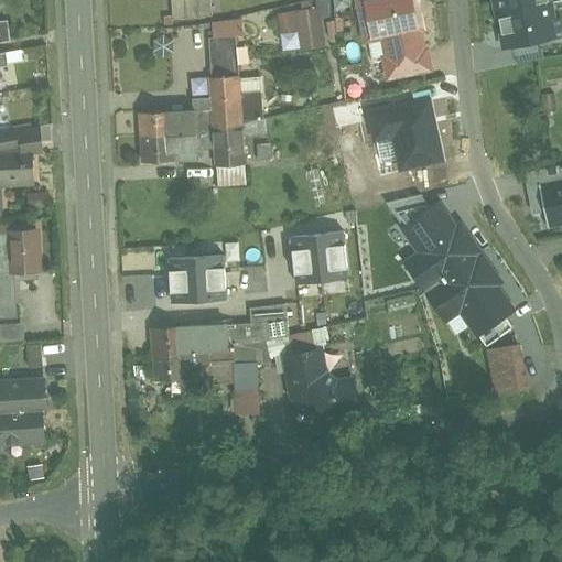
[(211,0),(171,0),(172,20),(212,18),(211,0)]
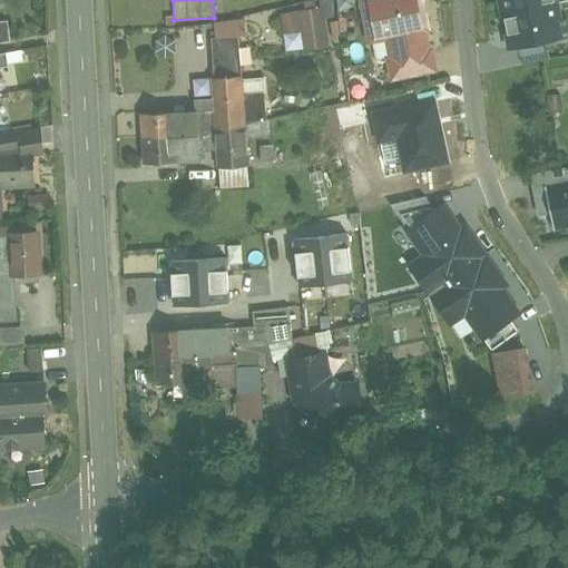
[(419,0),(368,0),(364,1),(372,40),(388,37),(392,60),(427,54),(422,30),(424,30),(419,0)]
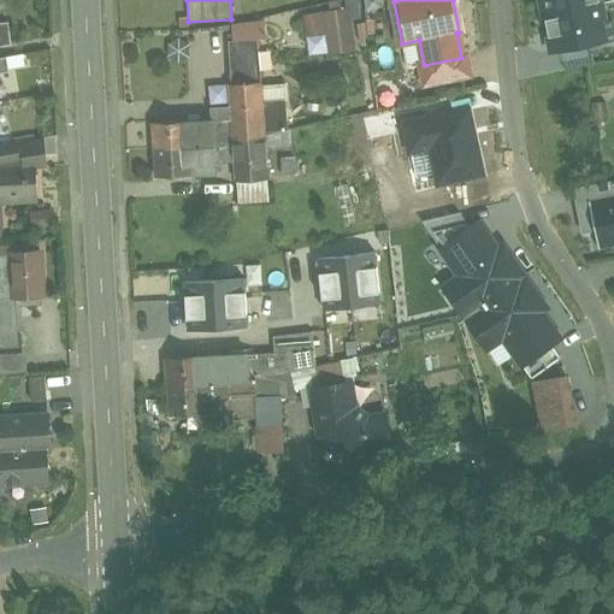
[(533,0),(538,16),(603,3),(602,0),(533,0)]
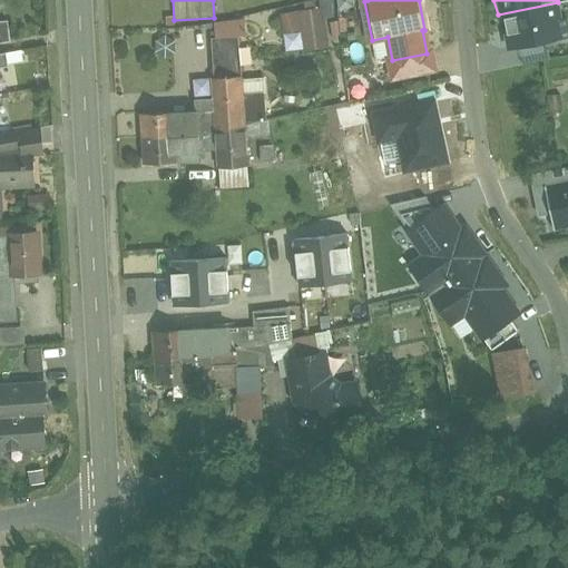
[(565,38),(558,2),(498,15),(505,49),(565,38)]
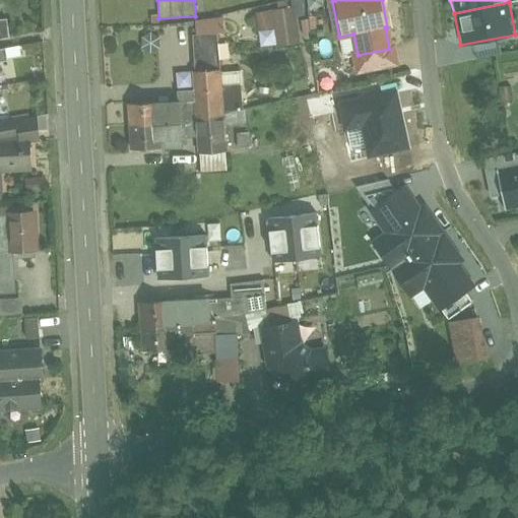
[(292,8),(273,11),(277,30),(296,27),(292,8)]
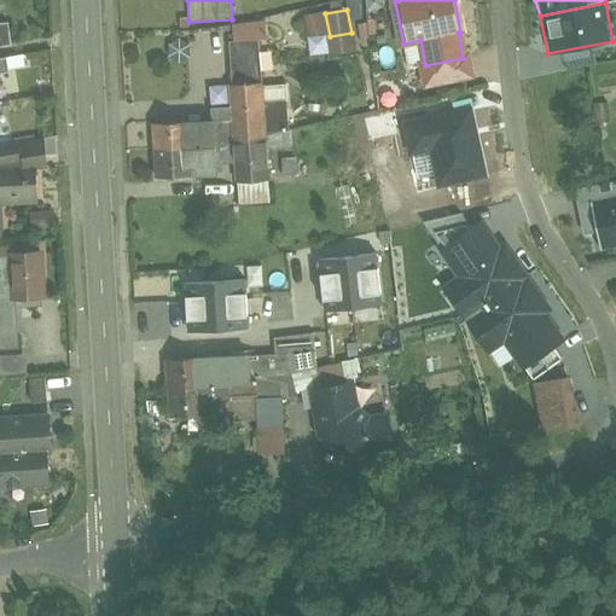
[(323,13),(306,17),(308,34),(325,30),(323,13)]
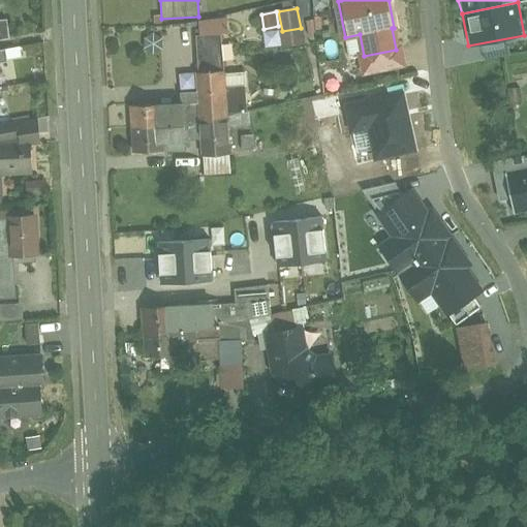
[(6,19),(0,19),(0,39),(8,37),(6,19)]
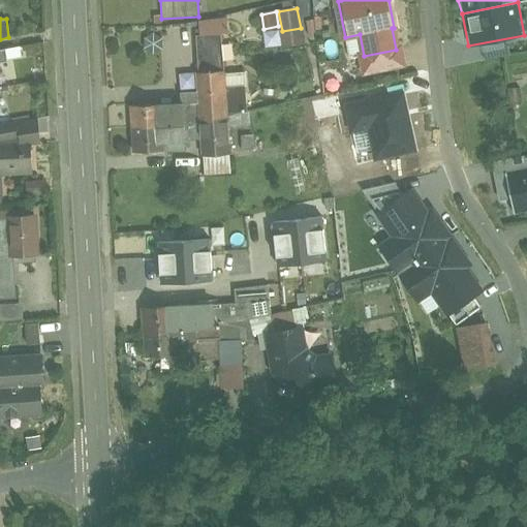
[(221,34),(196,36),(198,72),(224,71),(221,34)]
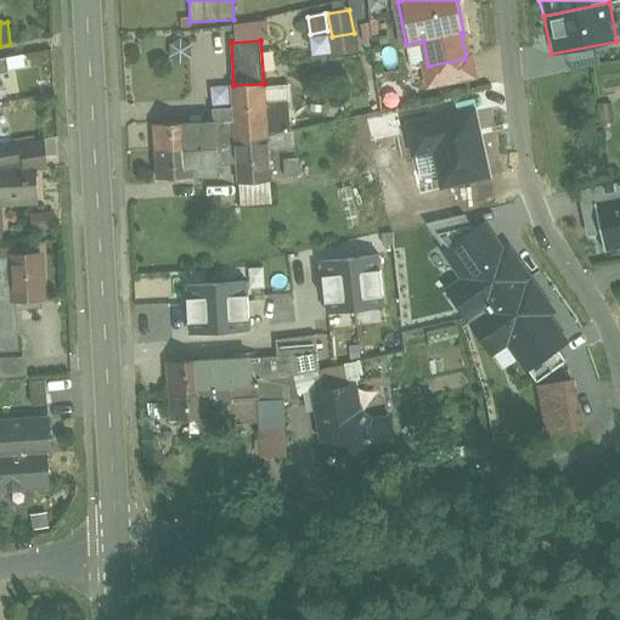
[(428,66),(426,66),(429,84),(472,75),(468,57),(466,58),(428,66)]
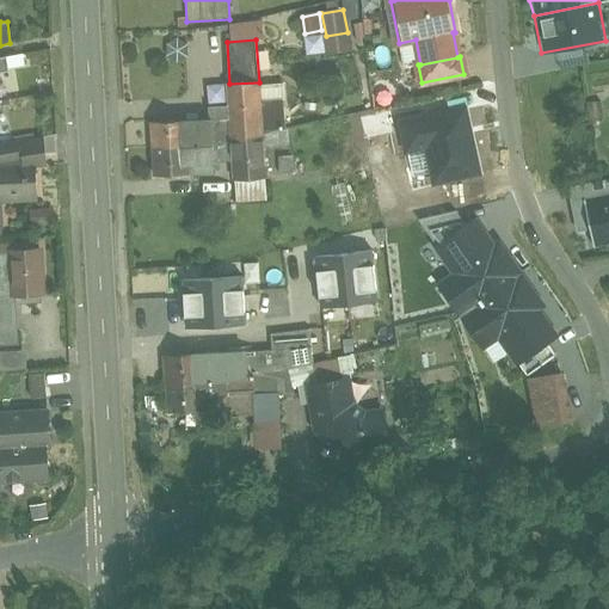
[(211,120),(152,123),(154,149),(213,146),(263,135),(262,133),(285,130),(283,104),(269,105),(270,110),(263,111),(262,105),(260,105),(259,87),(259,82),(229,84),(227,85),(228,106),(210,108),(211,120)]
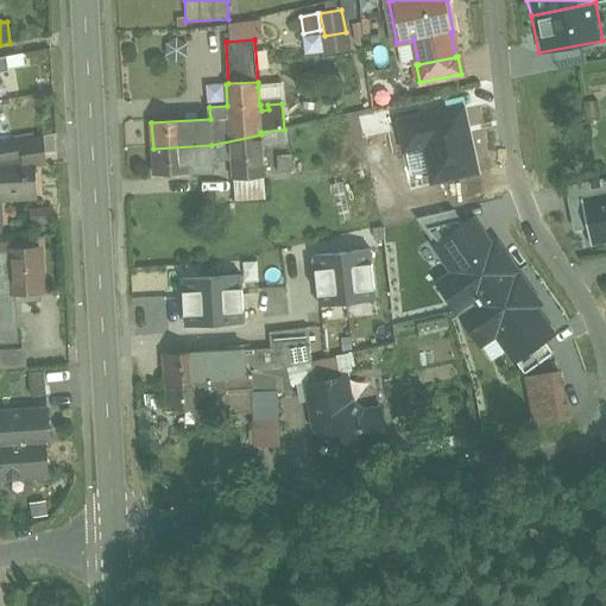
[(281,86),(258,87),(259,105),(267,105),(282,103),(281,86)]
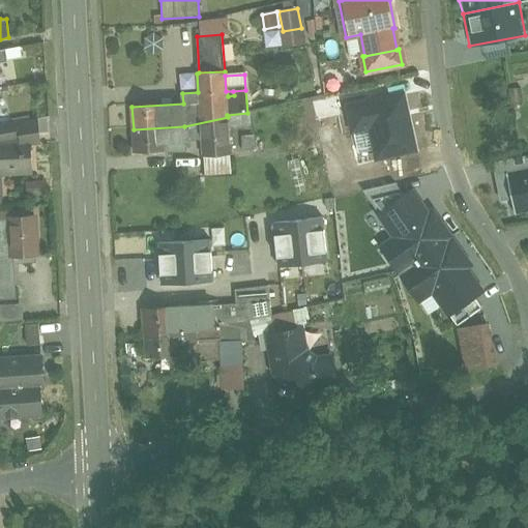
[(376,164),(416,155),(404,98),(347,110),(352,136),(370,133),(376,164)]
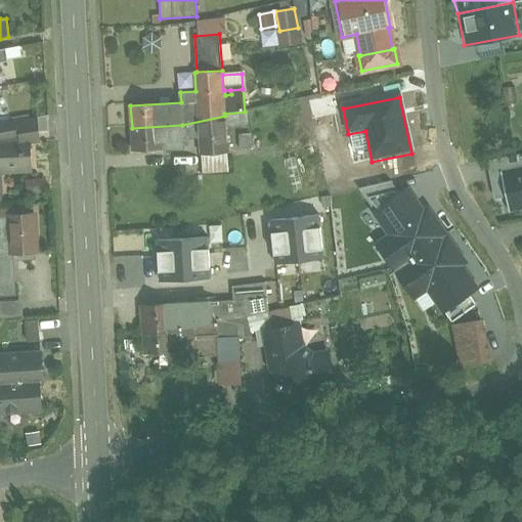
[(245,112),(225,116),(225,126),(247,124),(246,111),(245,112)]
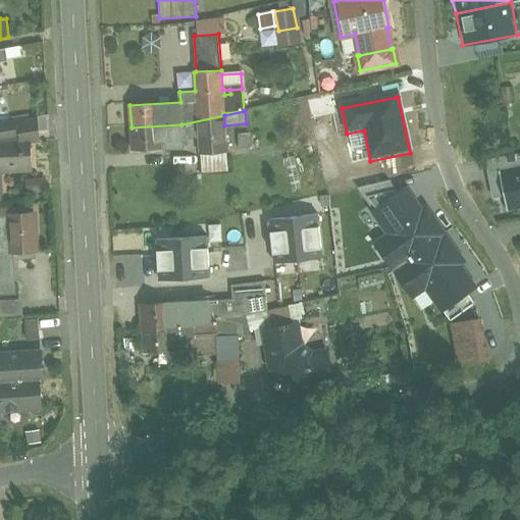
[(182,124),(132,127),(133,150),(184,148),(184,143),(188,143),(187,139),(199,138),(200,155),(226,153),(224,125),(224,115),(182,124)]
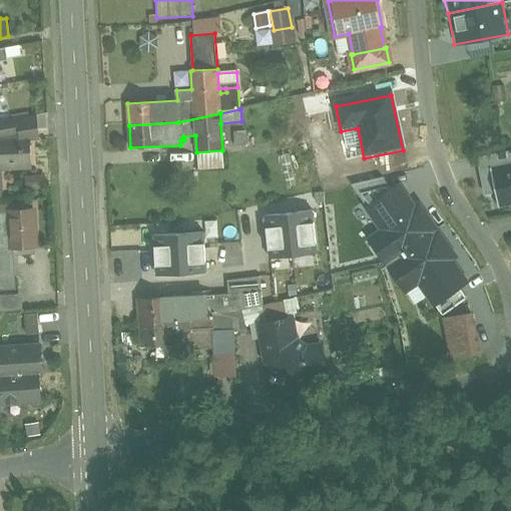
[(35,114),(0,120),(0,133),(18,132),(18,131),(28,131),(28,133),(28,137),(38,136),(35,114)]
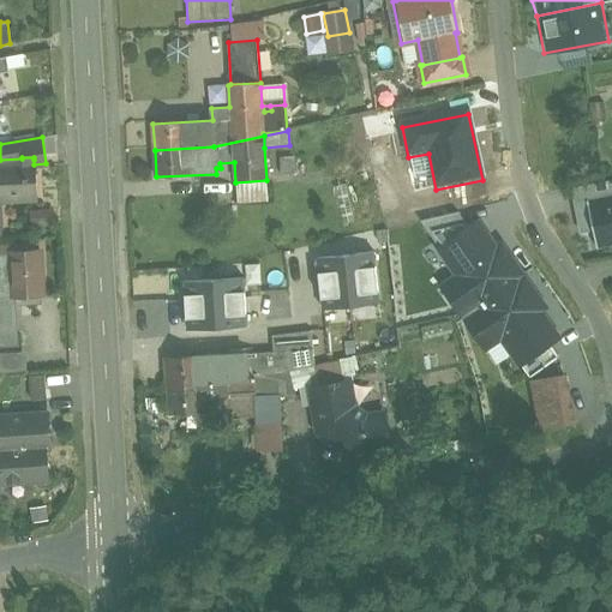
[(0,225),(0,199),(35,197),(34,165),(34,160),(34,157),(22,157),(22,159),(0,160),(0,225)]
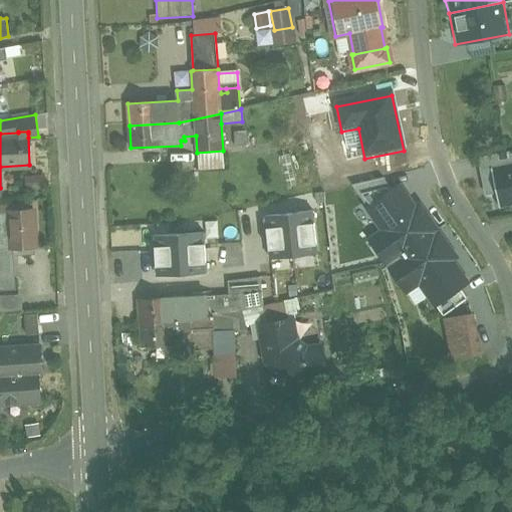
[(244,132),(234,133),(235,147),(245,147),(244,132)]
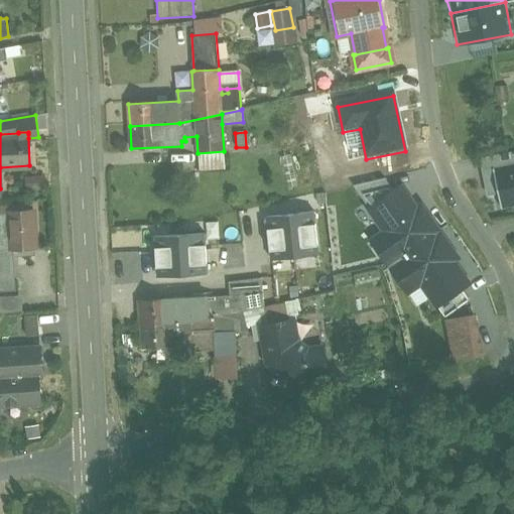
[(513,150),(480,158),(486,186),(496,184),(493,168),(513,163),(513,150)]
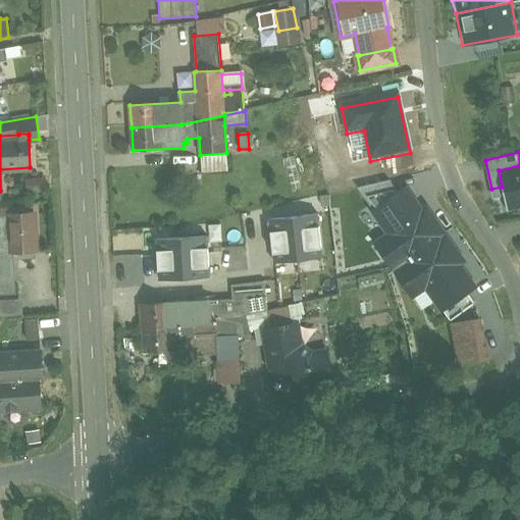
[(519,165),(499,170),(502,187),(506,210),(508,210),(519,207),(519,165)]
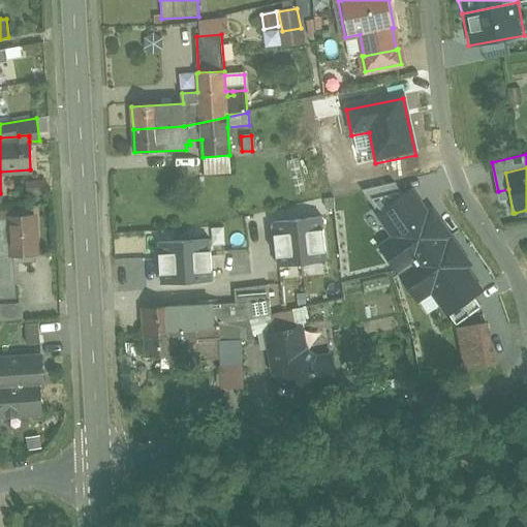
[(377,214),(402,196),(393,183),(361,190),(377,214)]
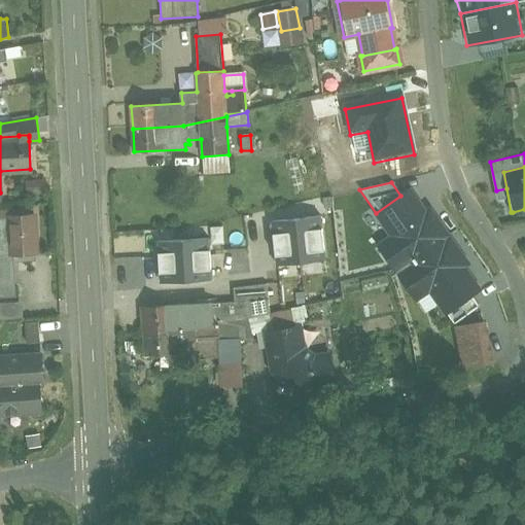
[(396,272),(447,237),(438,223),(433,226),(408,190),(400,196),(376,213),(391,237),(396,243),(383,252),(396,272)]
